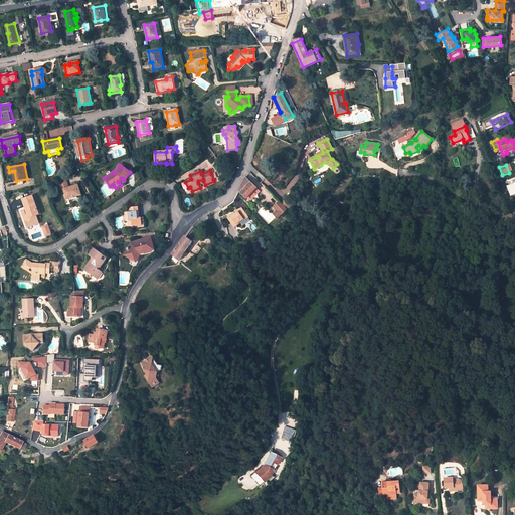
[(65,177),(58,179),(60,186),(63,185),(64,189),(63,189),(66,200),(71,199),(71,200),(77,198),(77,197),(81,195),(78,185),(72,187),(72,188),(70,189),(70,187),(68,188),(67,188),(66,184),(67,184),(65,177)]
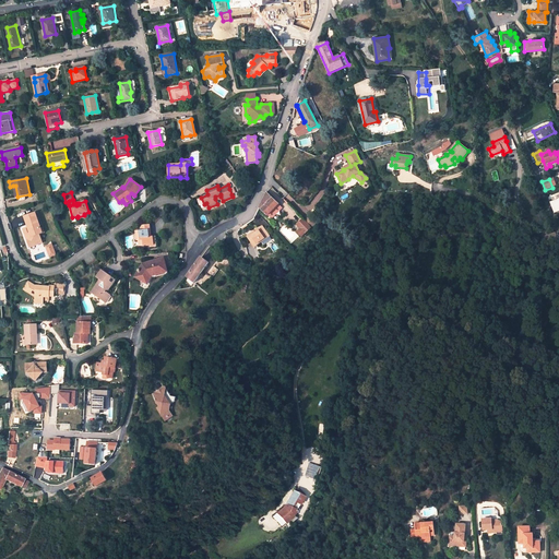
[(278,204),(266,192),(259,207),(268,216),(269,215),(272,218),(282,207),(278,204)]
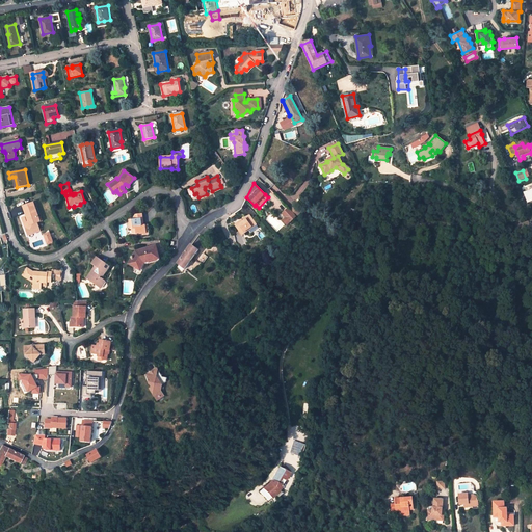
[(531,187),(522,191),(526,204),(531,202),(531,187)]
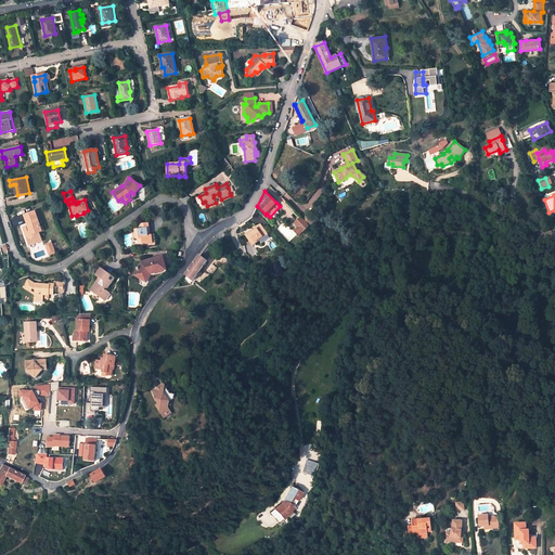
[(40,227),(35,211),(24,216),(28,226),(26,227),(27,232),(25,233),(28,243),(41,239),(39,233),(42,232),(40,227)]
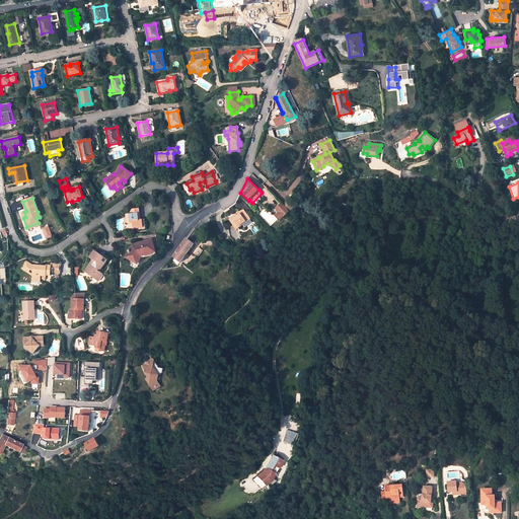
[(288,201),(283,206),(289,212),(294,207),(288,201)]
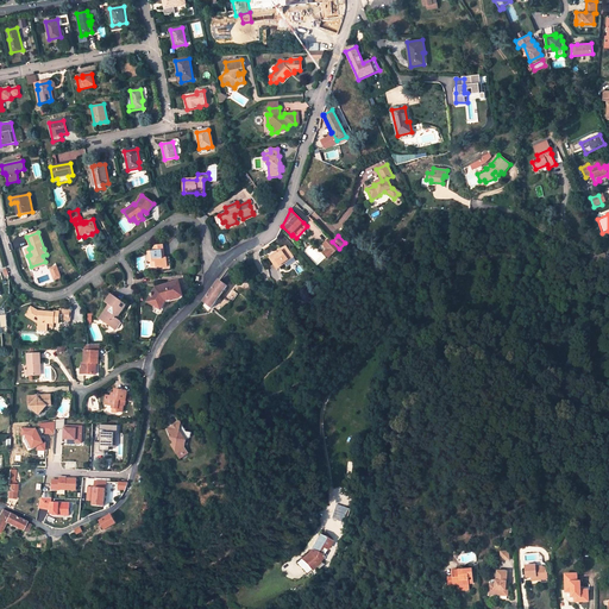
[(332,255),(339,249),(332,242),(330,239),(324,245),(327,250),(324,253),(328,258),(332,255)]
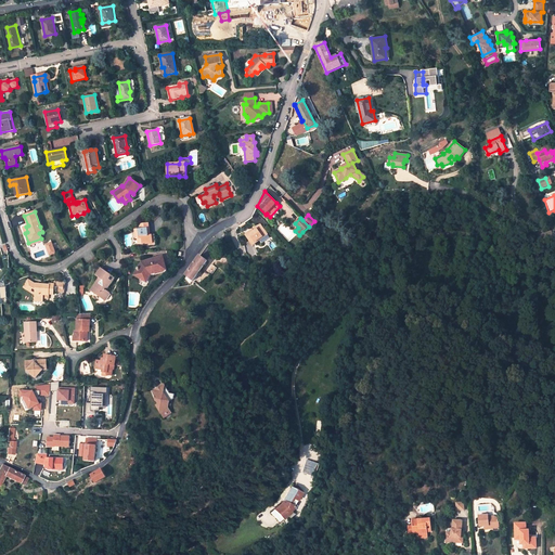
[(150,235),(149,223),(141,224),(142,227),(142,229),(140,230),(134,230),(137,244),(145,243),(145,244),(150,244),(152,243),(151,235),(150,235)]
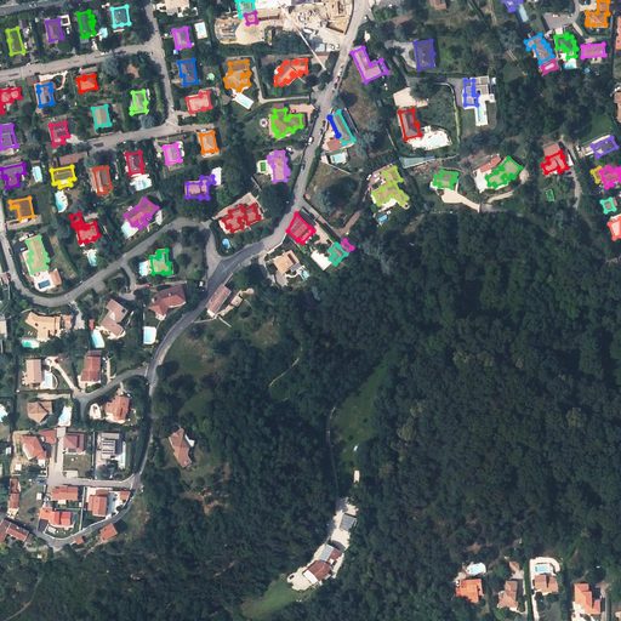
[(281,257),(274,262),(283,274),(290,268),(298,261),(291,252),(285,256),(285,257),(283,258),(281,257)]
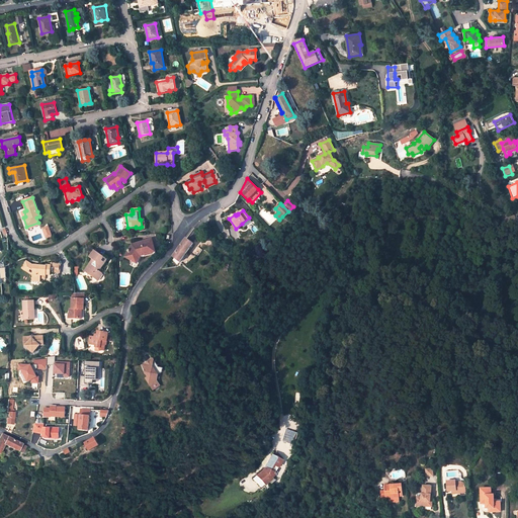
[(180,262),(193,244),(186,239),(173,257),(180,262)]
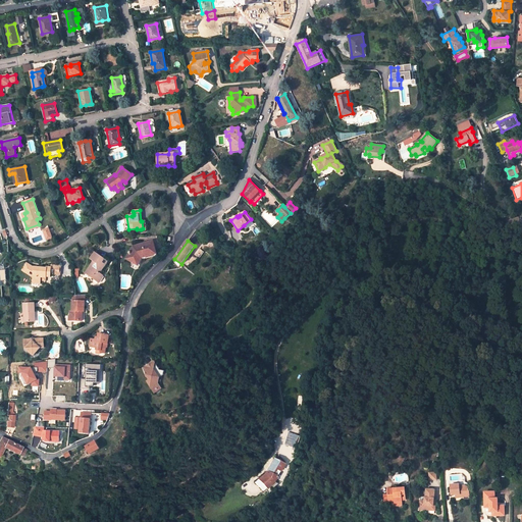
[(156,254),(152,242),(138,246),(138,247),(135,248),(134,247),(125,259),(132,262),(135,258),(140,261),(142,258),(146,257),(146,258),(152,256),(151,255),(156,254)]
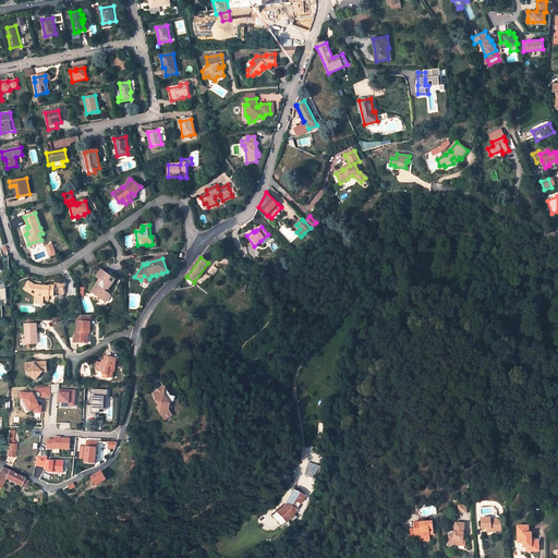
[(107,291),(114,280),(101,270),(97,277),(100,279),(94,288),(97,290),(95,294),(105,302),(110,295),(106,292),(104,291),(105,290),(107,291)]
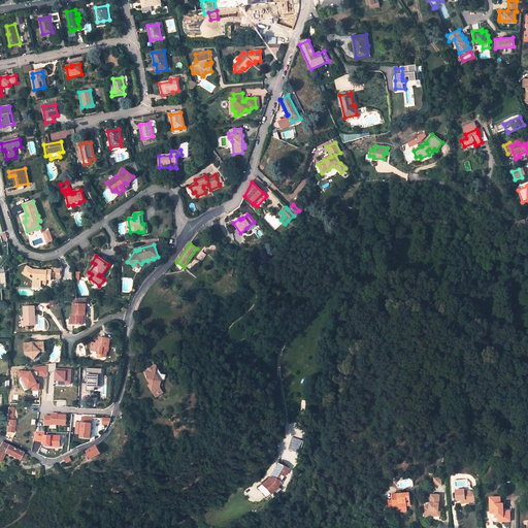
[(26,271),(28,267),(27,266),(23,273),(33,281),(34,276),(26,271)]
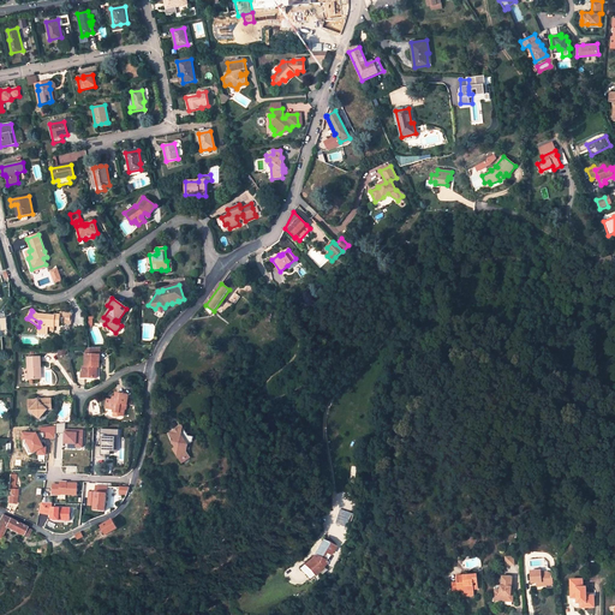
[(70,324),(71,314),(60,312),(60,316),(55,315),(55,316),(40,315),(40,316),(33,311),(30,316),(40,322),(39,327),(39,333),(47,334),(47,330),(48,327),(54,327),(54,326),(59,326),(59,323),(70,324)]
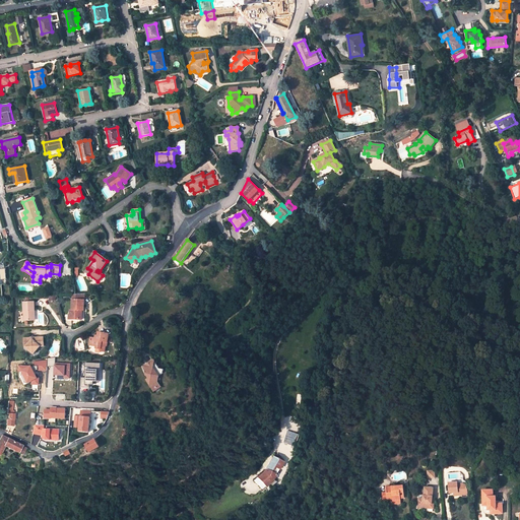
[(84,294),(72,295),(72,311),(70,311),(70,315),(72,315),(71,320),(81,320),(82,311),(83,311),(84,294)]
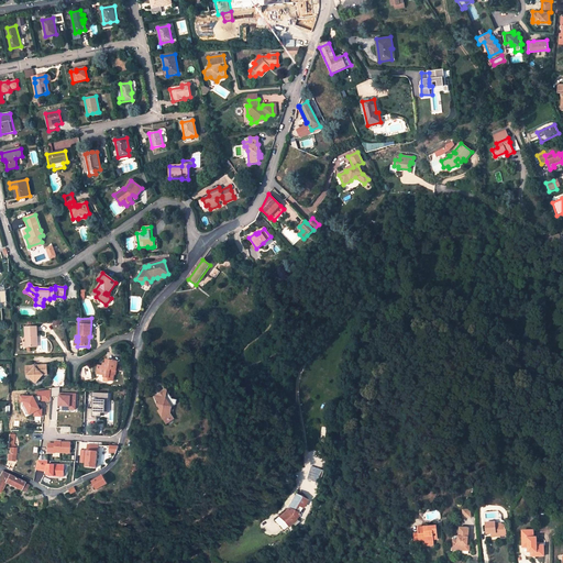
[(36,327),(25,328),(25,348),(36,346),(35,337),(37,337),(36,327)]
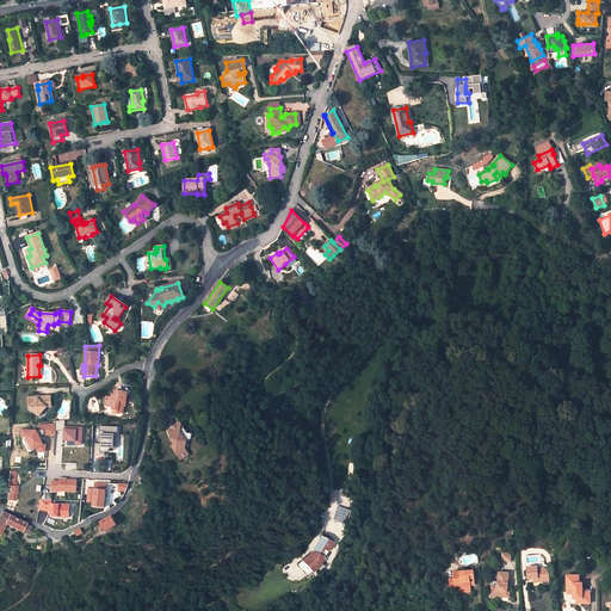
[(125,407),(128,393),(119,392),(121,392),(116,390),(115,395),(112,394),(112,397),(106,396),(105,402),(107,406),(112,407),(112,409),(118,411),(117,413),(122,413),(123,407),(125,407)]
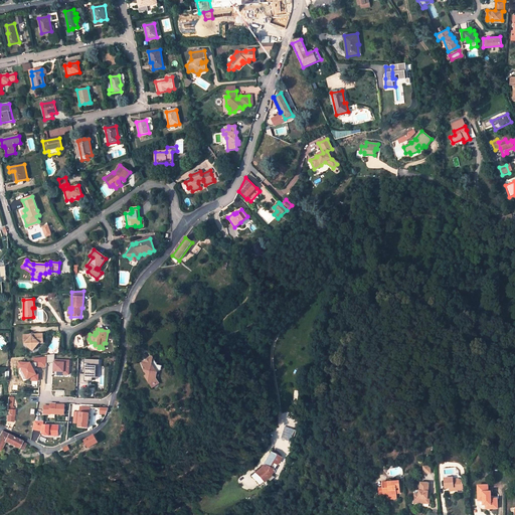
[(41,334),(33,335),(33,336),(30,336),(30,335),(24,335),(24,344),(25,344),(33,351),(39,343),(42,343),(41,342),(41,334)]
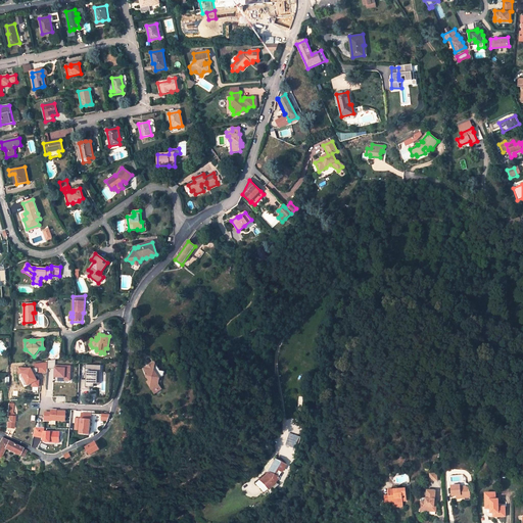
[(70,380),(70,366),(55,366),(55,361),(48,361),(48,369),(53,369),(53,380),(70,380)]
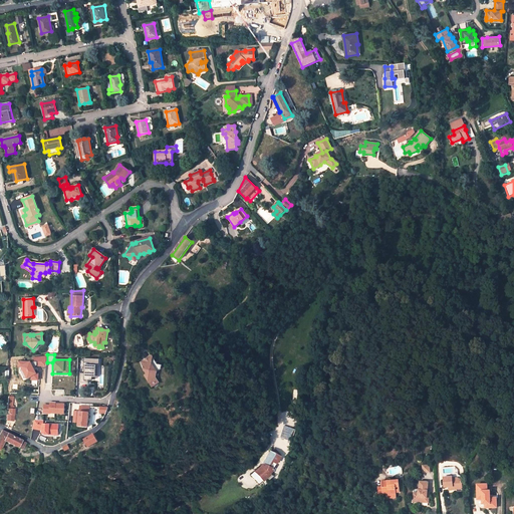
[(150,369),(149,372),(149,373),(151,376),(149,377),(153,384),(155,383),(158,382),(157,382),(160,380),(158,375),(159,371),(163,369),(164,365),(160,363),(155,355),(145,361),(148,367),(150,369)]
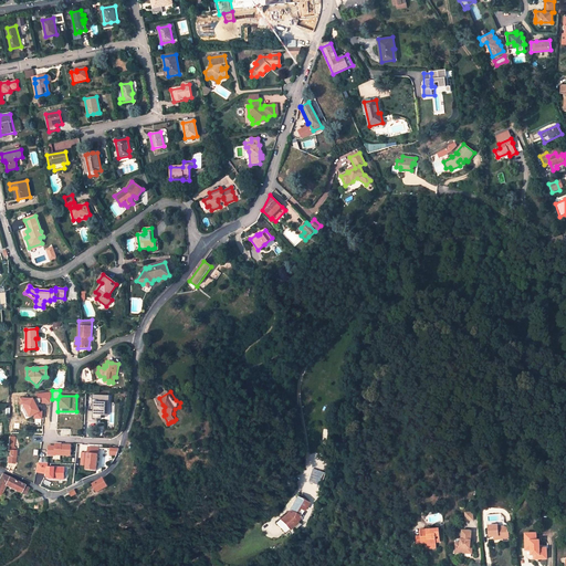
[(51,404),(51,392),(35,392),(35,398),(41,398),(41,404),(51,404)]
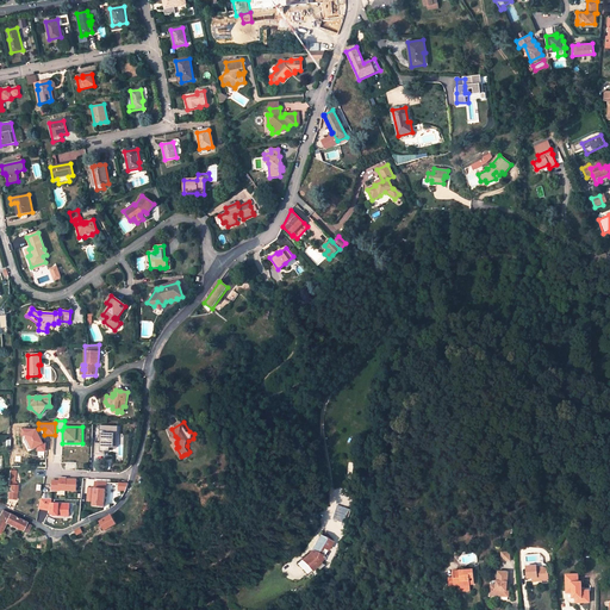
[(50,491),(76,492),(76,478),(58,478),(58,480),(51,480),(50,491)]
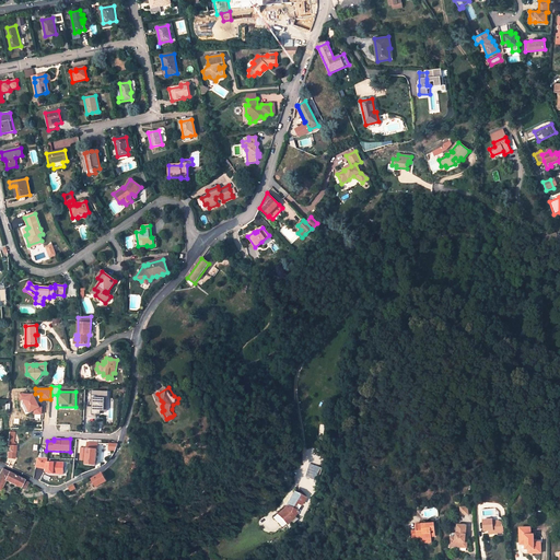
[(88,467),(90,444),(80,443),(80,446),(77,446),(76,450),(73,448),(72,462),(78,462),(78,466),(88,467)]
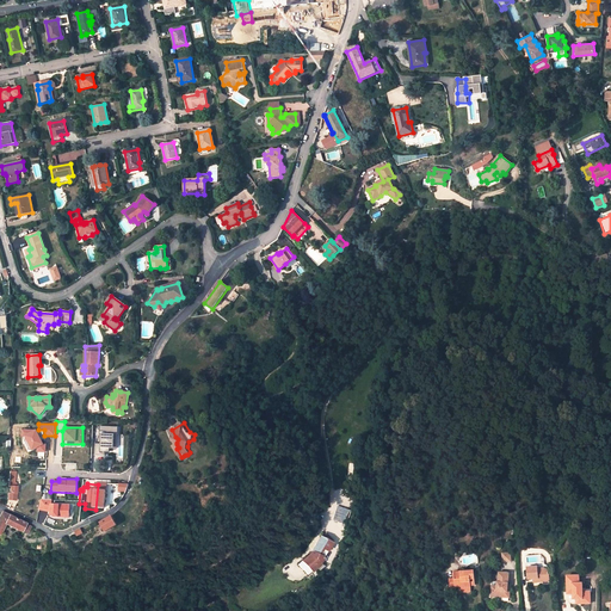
[(48,511),(48,518),(68,518),(69,505),(51,504),(51,500),(39,499),(39,511),(48,511)]
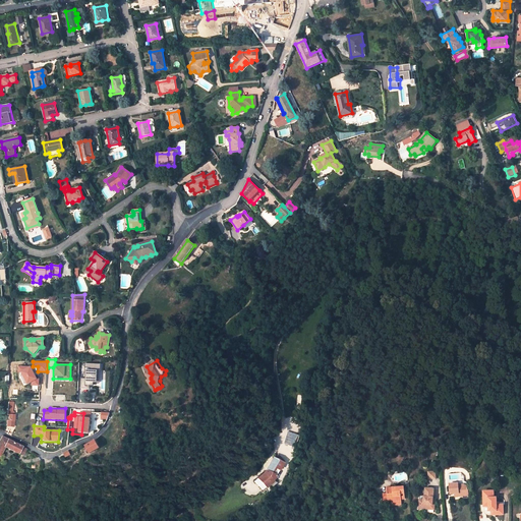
[(300,436),(288,431),(284,444),(295,448),(300,436)]
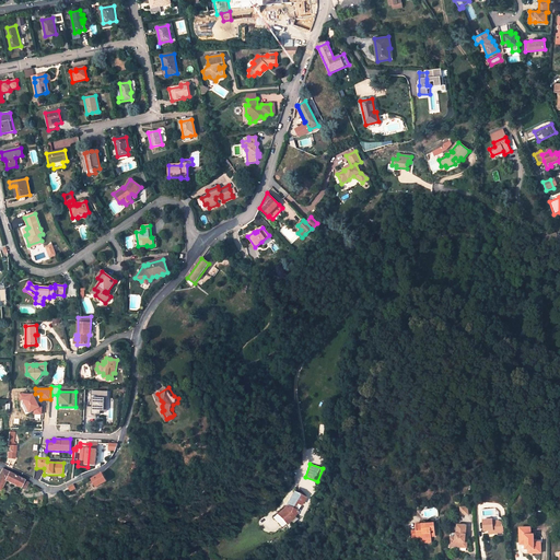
[(0,489),(4,480),(20,488),(21,487),(24,480),(2,469),(0,473),(0,489)]
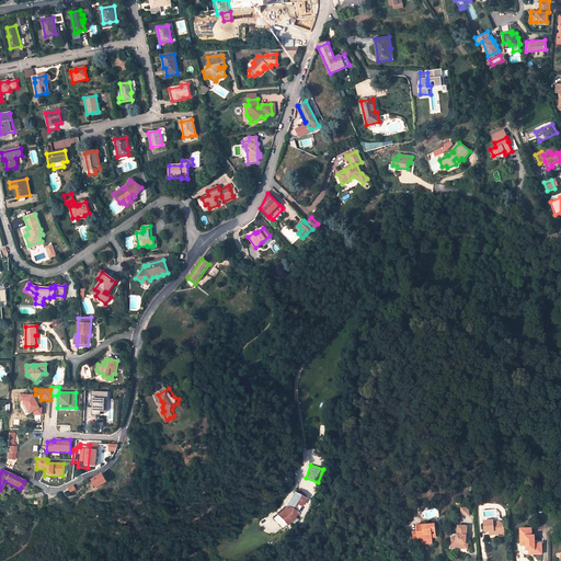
[(89,489),(100,483),(95,474),(84,481),(89,489)]
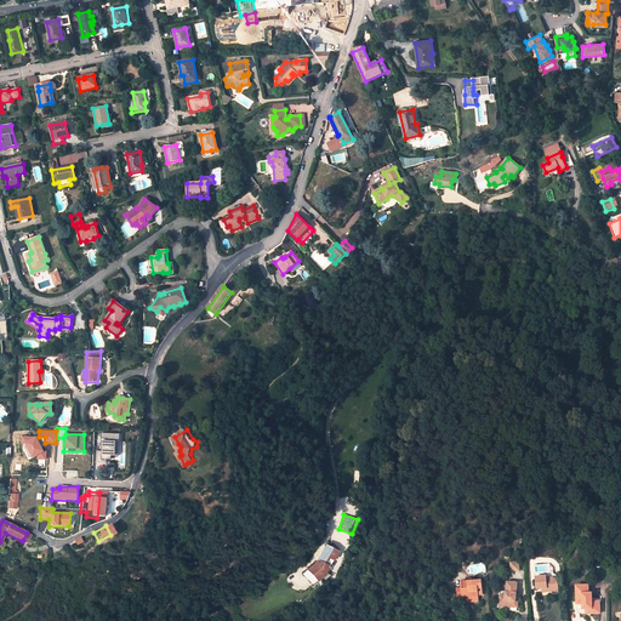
[(303,574),(313,585),(324,575),(324,574),(337,552),(324,546),(314,564),(303,574)]
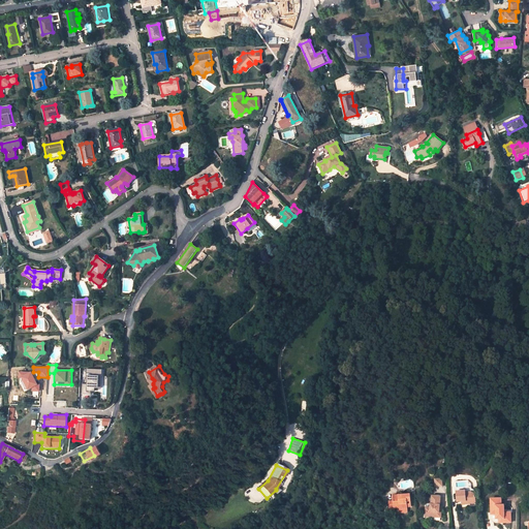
[(466,491),(457,492),(458,501),(462,501),(466,501),(467,504),(476,503),(475,494),(471,492),(466,493),(466,491)]
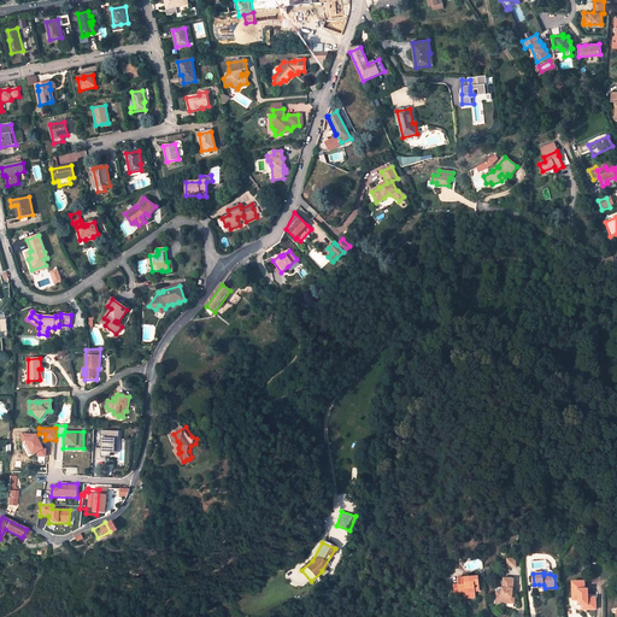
[(459,585),(454,585),(454,593),(460,593),(459,589),(466,588),(466,593),(466,594),(476,594),(475,592),(480,591),(479,577),(459,579),(459,585)]
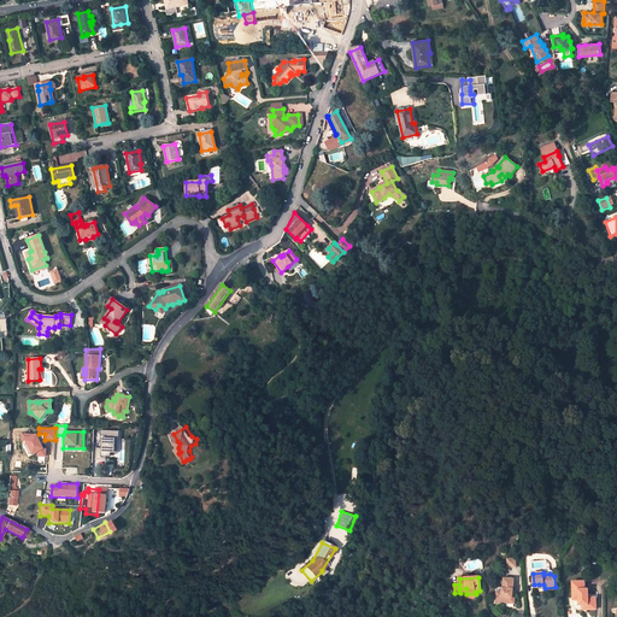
[(503,592),(497,592),(497,603),(515,604),(516,591),(513,589),(515,579),(504,579),(504,588),(503,588),(503,592)]
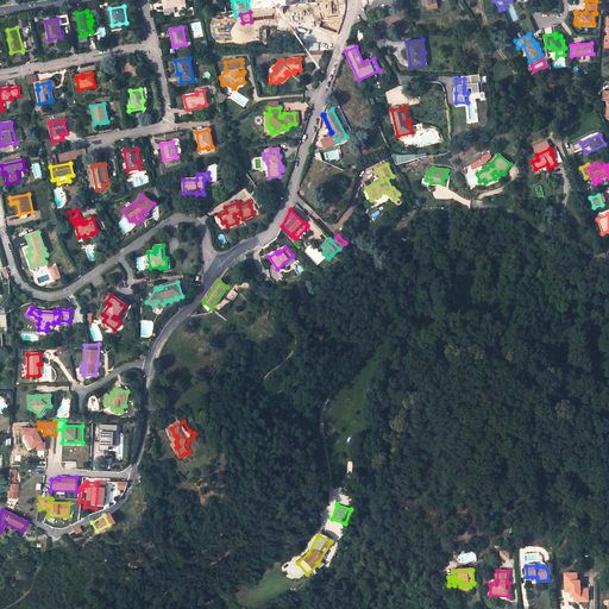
[(578,573),(565,575),(566,592),(571,592),(571,597),(575,597),(582,597),(582,602),(589,602),(589,590),(582,590),(581,582),(578,582),(578,573)]
